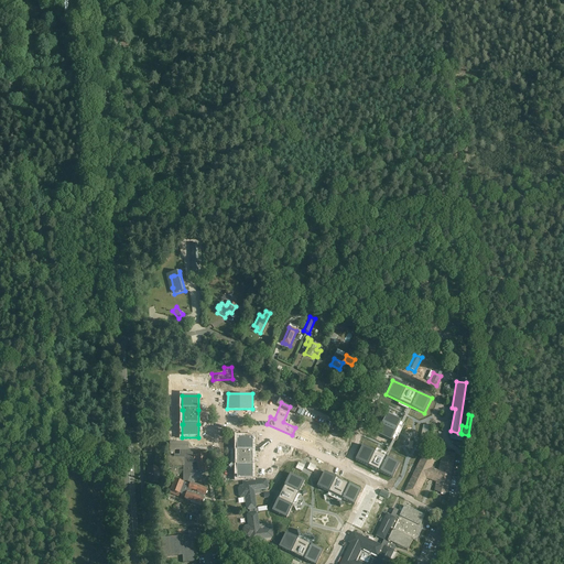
[(403,423),(387,415),(378,435),(394,443),(403,423)]
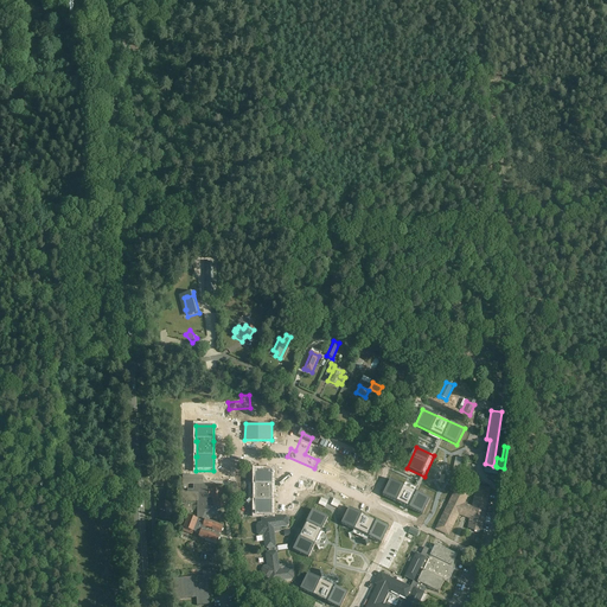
[(346,486),(349,480),(338,475),(338,473),(331,471),(336,455),(325,452),(318,472),(319,473),(317,480),(330,485),(331,480),(346,486)]
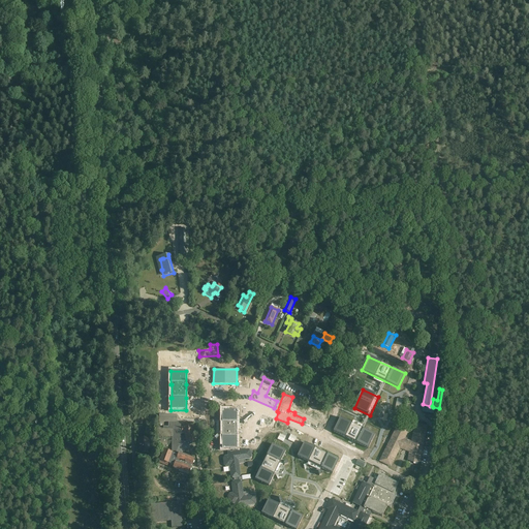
[(401,412),(403,400),(397,399),(395,411),(401,412)]
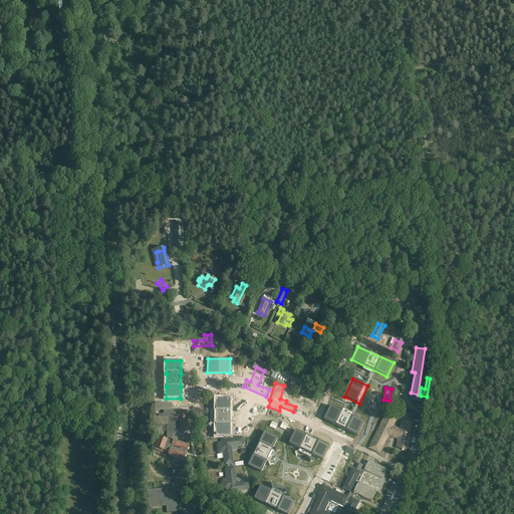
[(216,424),(216,437),(231,437),(231,424),(231,411),(231,399),(216,399),(216,411),(216,424)]
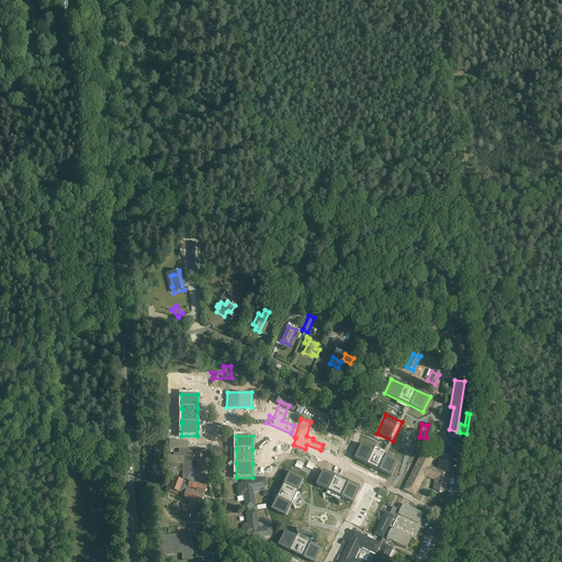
[(203,472),(203,470),(198,470),(197,458),(193,458),(191,459),(191,448),(188,448),(188,441),(169,441),(169,449),(173,449),(173,448),(179,448),(179,453),(173,453),(173,457),(170,457),(170,456),(165,456),(165,464),(182,464),(182,479),(181,481),(173,478),(173,479),(171,479),(168,487),(170,489),(169,492),(178,495),(179,493),(184,495),(183,497),(201,504),(203,497),(203,496),(203,495),(206,489),(190,482),(191,480),(193,481),(201,475),(201,472),(203,472)]
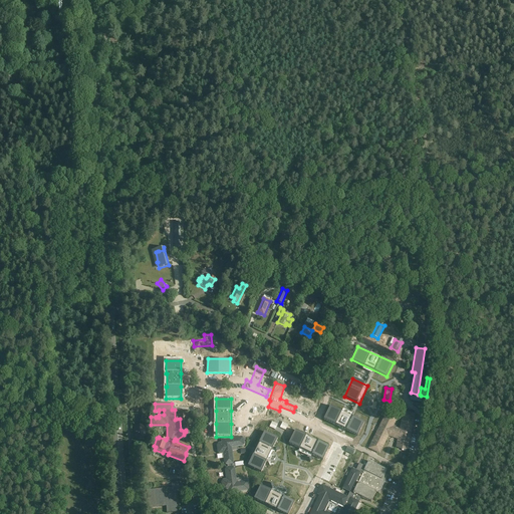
[(289,422),(298,425),(301,416),(307,418),(309,411),(301,409),(302,406),(303,406),(300,405),(299,407),(300,408),(298,414),(292,412),(289,422)]
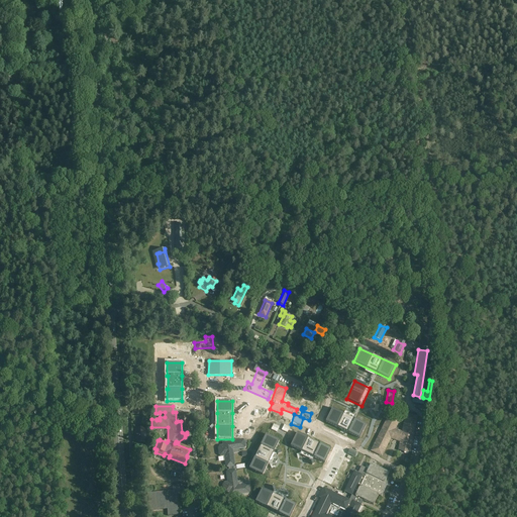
[(327,422),(362,438),(368,425),(333,409),(327,422)]
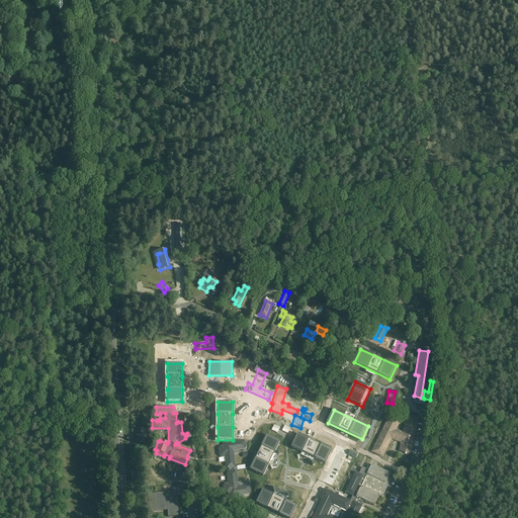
[(399,425),(387,420),(372,451),(383,456),(392,439),(402,442),(401,449),(412,451),(418,417),(406,415),(404,432),(396,430),(399,425)]
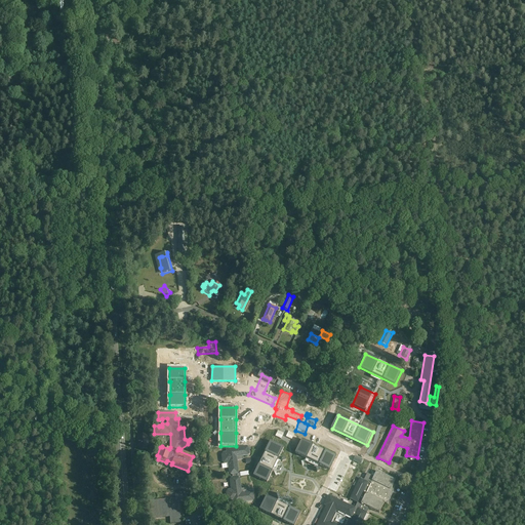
[(185,439),(190,439),(192,439),(191,428),(194,427),(194,422),(189,423),(189,421),(185,421),(185,423),(180,423),(180,428),(184,428),(185,439)]
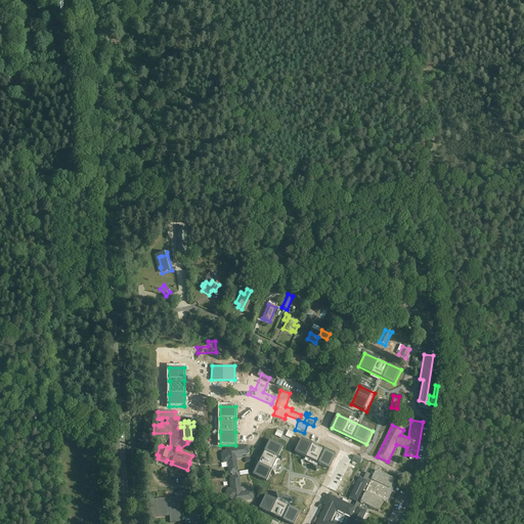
[(147,434),(136,435),(137,441),(138,448),(148,448),(147,434)]
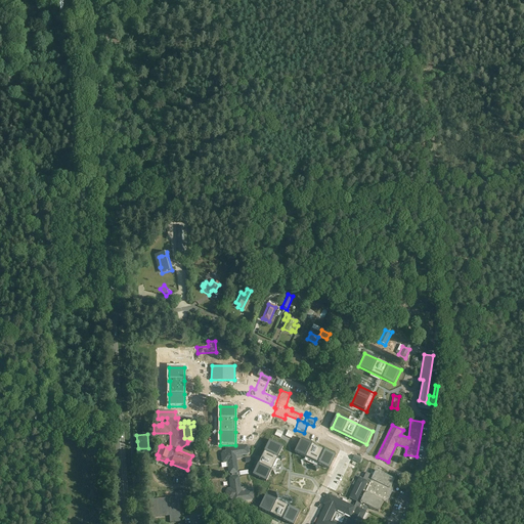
[(301,438),(294,452),(305,457),(306,457),(317,464),(329,469),(336,455),(324,449),(324,450),(312,444),(301,438)]
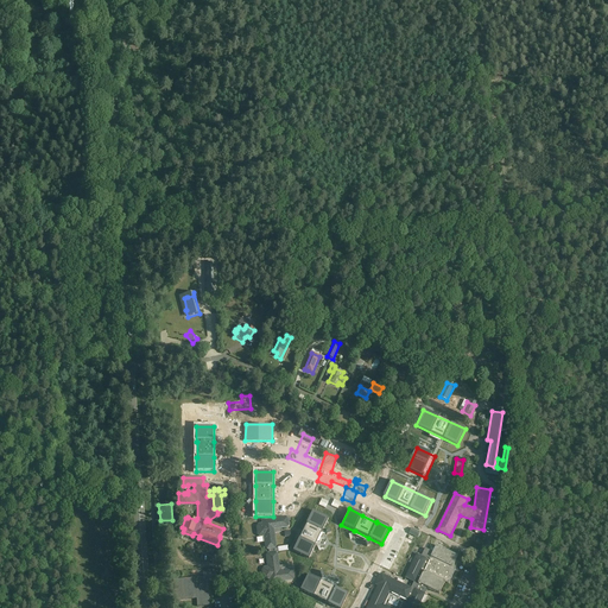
[(299,546),(312,553),(328,517),(312,511),(299,546)]
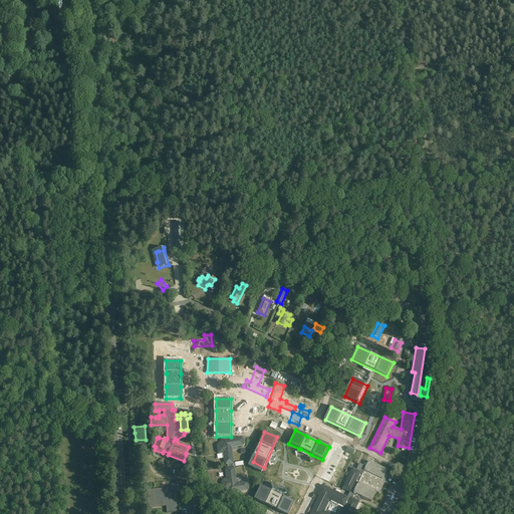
[(221,440),(221,441),(221,443),(218,443),(216,446),(217,452),(220,454),(223,454),(224,463),(226,465),(232,464),(234,462),(232,451),(237,451),(237,447),(243,447),(244,444),(244,439),(241,437),(221,440)]
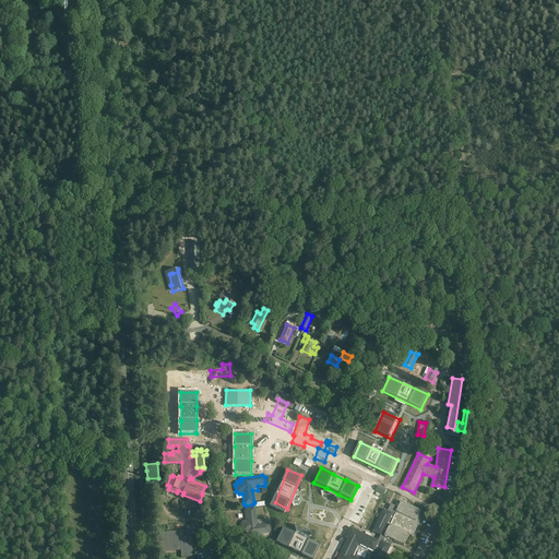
[(378,540),(351,527),(345,537),(348,539),(347,543),(345,542),(336,558),(383,558),(390,546),(393,540),(404,546),(408,535),(412,536),(418,523),(416,521),(420,511),(401,501),(397,508),(392,506),(389,512),(383,510),(372,531),(381,535),(378,540)]
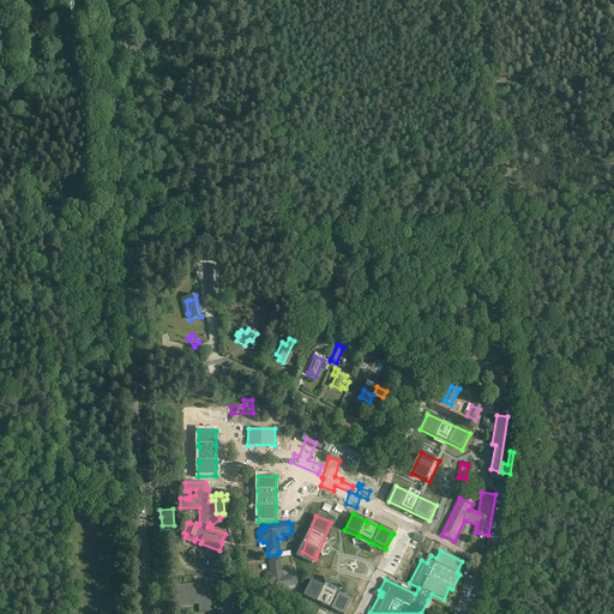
[(277,558),(271,559),(269,561),(270,572),(266,573),(264,576),(265,584),(269,587),(271,585),(272,590),(295,587),(298,584),(296,577),(294,575),(288,576),(288,571),(282,572),(281,560),(277,558)]
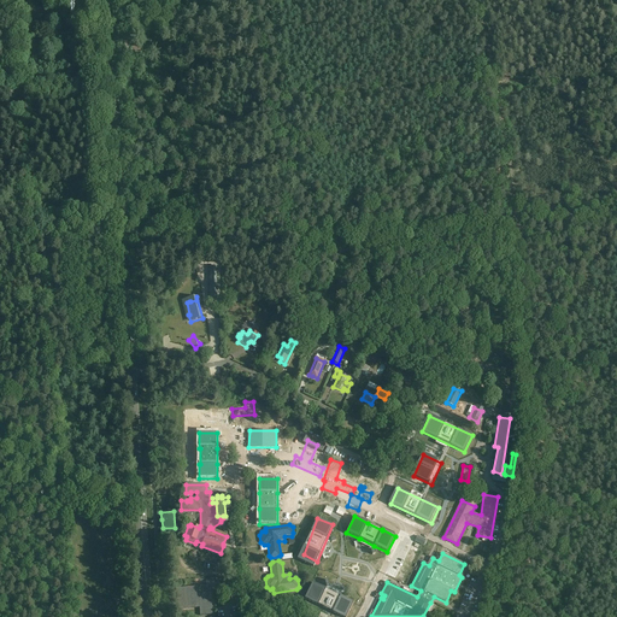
[(212,595),(212,573),(180,573),(182,595),(212,595)]
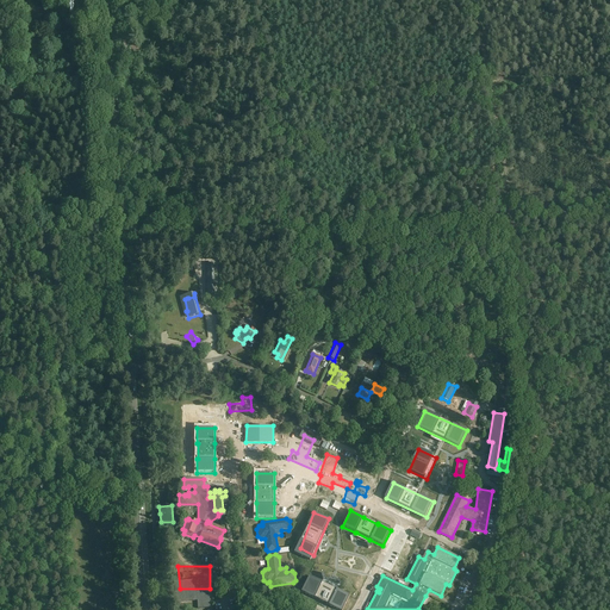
[(309,576),(302,592),(315,598),(329,605),(337,609),(342,609),(349,596),(336,590),(322,583),(309,576)]
